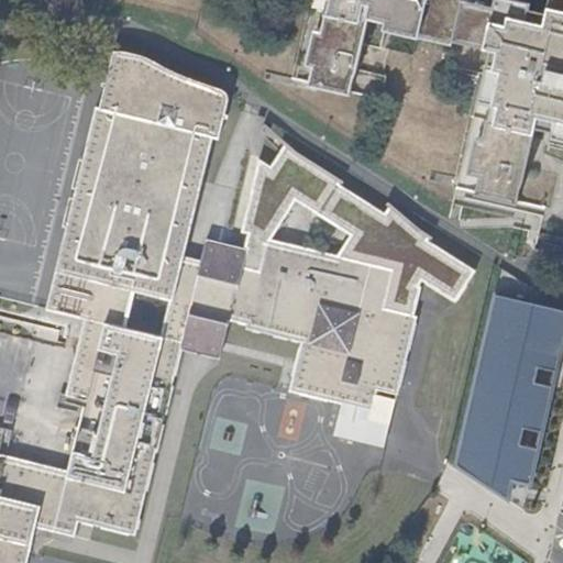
[(312,0),(295,80),(377,99),(393,31),(450,44),(452,37),(460,0),(312,0)]
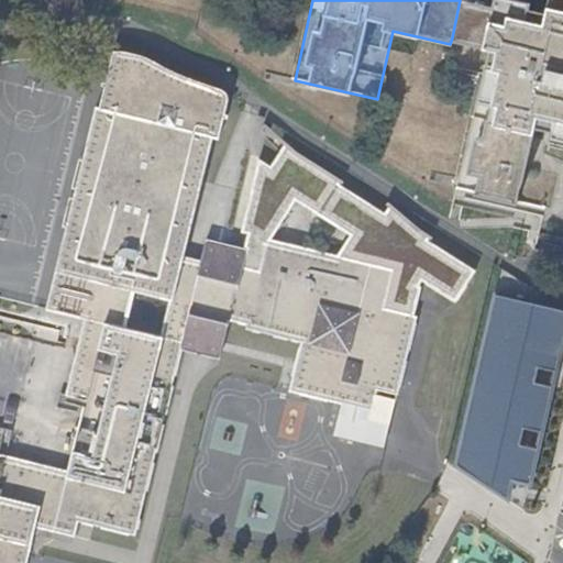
[(481,73),(455,186),(543,205),(538,232),(562,238),(562,0),(522,0),(521,4),(505,0),(460,0),(452,37),(490,46),(484,73),(481,73)]
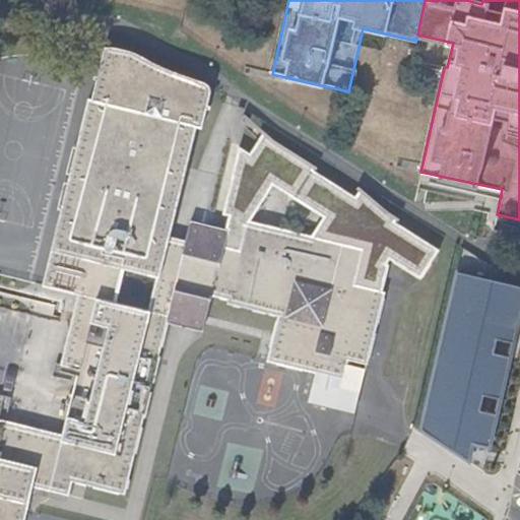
[(0,519),(23,519),(31,493),(33,485),(68,494),(72,479),(125,492),(167,321),(202,330),(211,299),(279,317),(267,361),(315,372),(345,380),(348,366),(365,370),(384,291),(382,290),(352,284),(363,249),(312,237),(247,220),(241,251),(223,247),(228,232),(191,223),(186,242),(169,238),(196,126),(203,127),(212,89),(210,85),(206,81),(118,48),(106,47),(92,100),(90,100),(58,223),(66,225),(67,225),(51,287),(78,295),(98,300),(93,318),(64,436),(0,417),(0,519)]
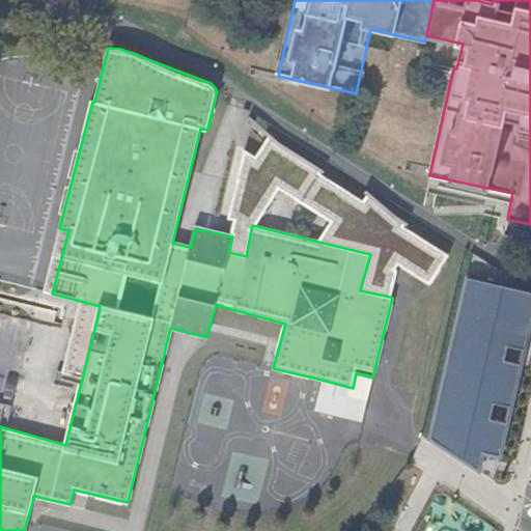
[(235,220),(232,236),(228,252),(246,256),(252,225),(278,188),(332,222),(318,242),(370,254),(360,290),(390,297),(397,272),(394,270),(398,264),(428,283),(449,256),(403,227),(409,224),(368,192),(362,198),(322,175),(324,172),(267,137),(255,158),(245,151),(227,219),(235,220)]
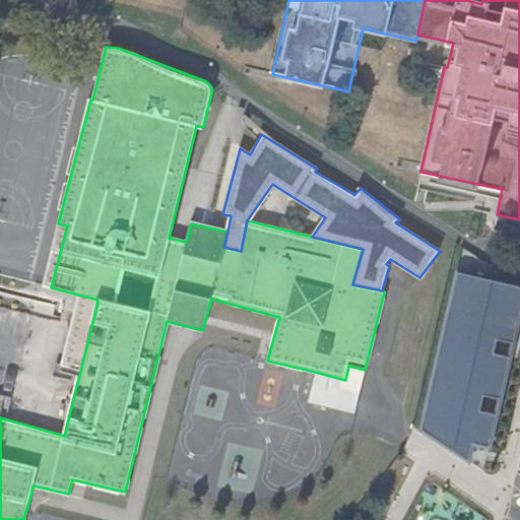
[(58,223),(43,285),(51,287),(67,225),(66,225),(58,223)]
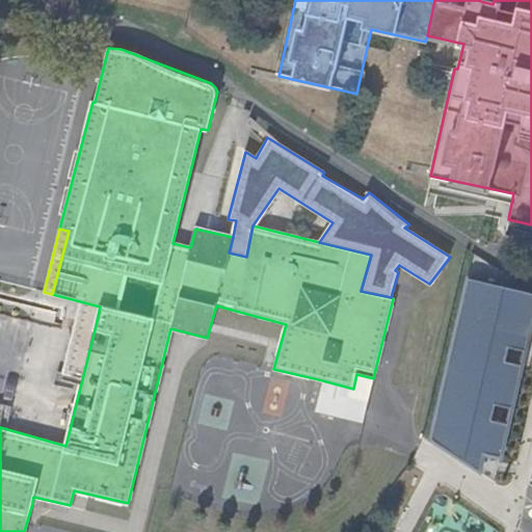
[(531,314),(531,293),(468,278),(431,437),(479,468),(483,448),(501,452),(508,420),(491,416),(496,401),(511,405),(522,362),(506,358),(509,344),(525,347),(531,314)]
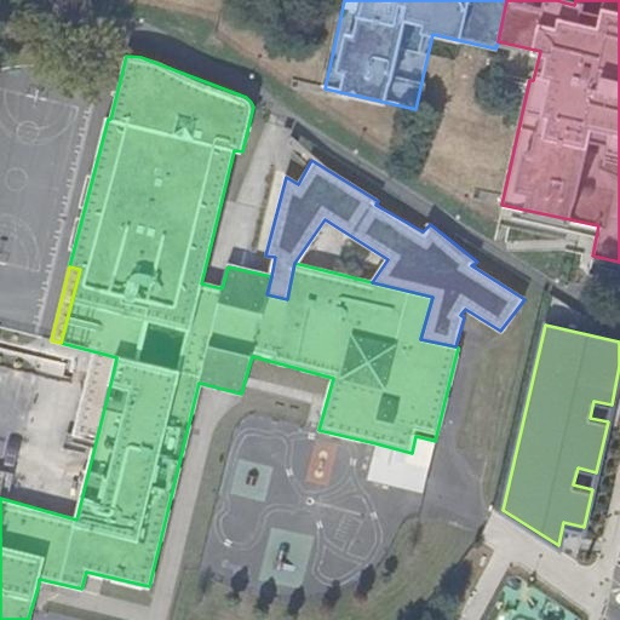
[(116,357),(93,351),(89,373),(112,379),(116,357)]
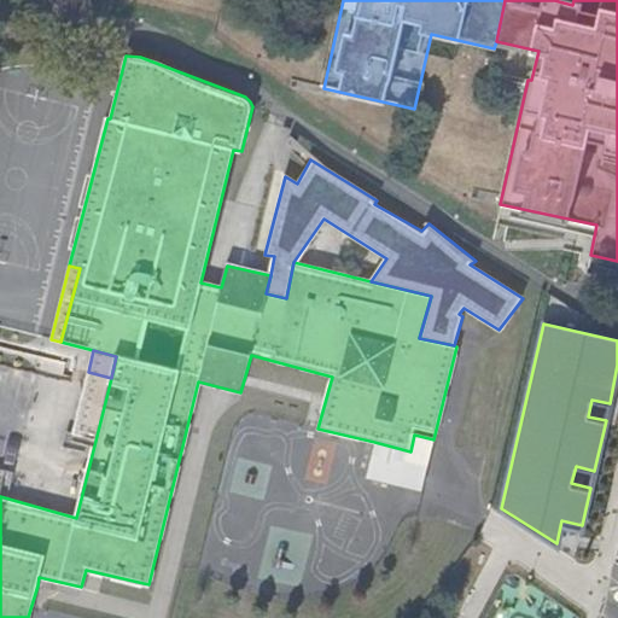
[(410,452),(374,442),(365,478),(421,491),(433,439),(414,435),(410,452)]
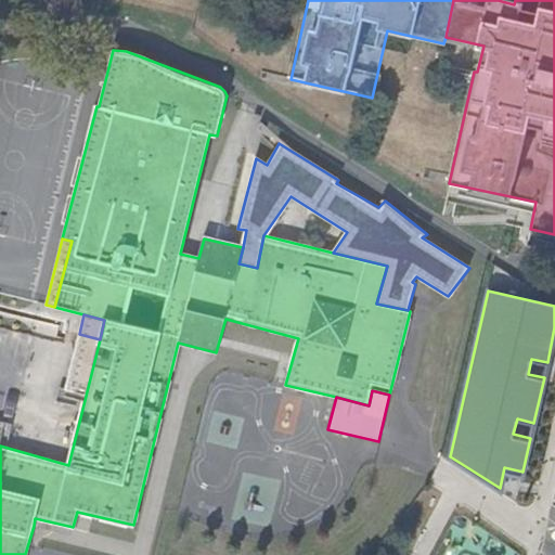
[(73,527),(35,518),(34,526),(72,534),(73,527)]
